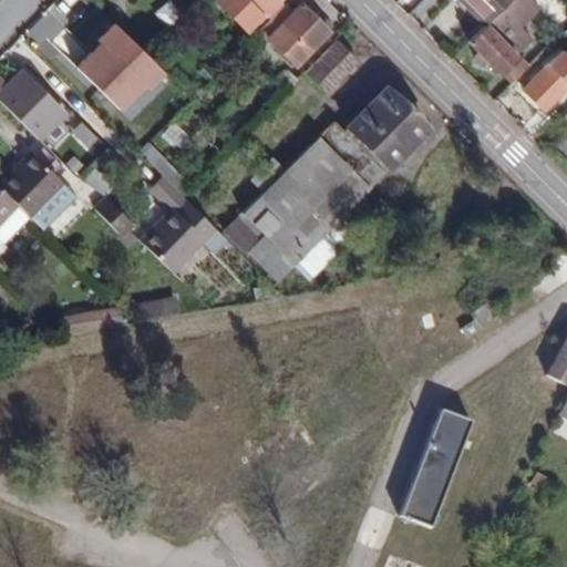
[(218,0),(246,27),(263,10),(268,16),(280,1),(279,0),(218,0)]
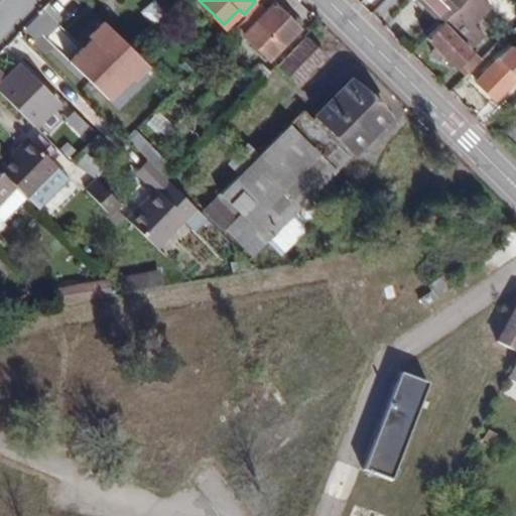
[(419,0),(441,21),(463,0),(419,0)]
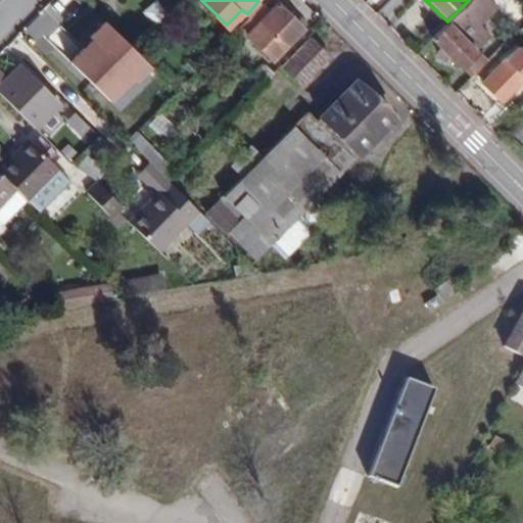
[(469,0),(447,21),(432,38),(444,51),(441,55),(450,64),(455,60),(463,68),(480,52),(477,49),(491,35),(481,25),(497,7),(490,0),(469,0)]
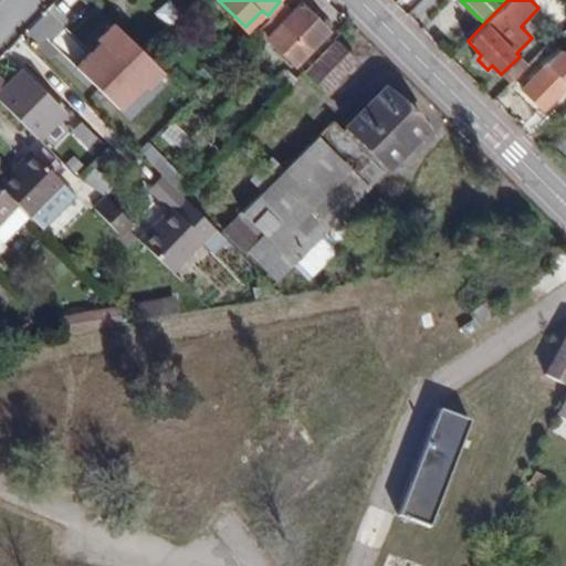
[(565,4),(561,0),(554,0),(549,6),(565,21),(565,4)]
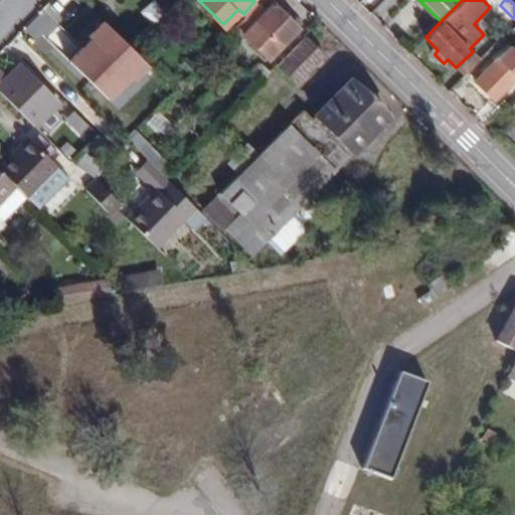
[(246,34),(270,56),(298,28),(272,2),(266,9),(259,3),(229,33),(238,42),(246,34)]
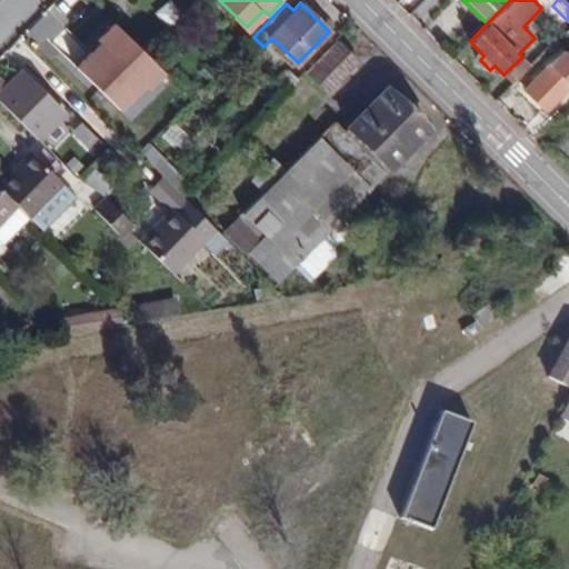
[(172,70),(119,25),(79,69),(125,110),(151,83),(156,88),(172,70)]
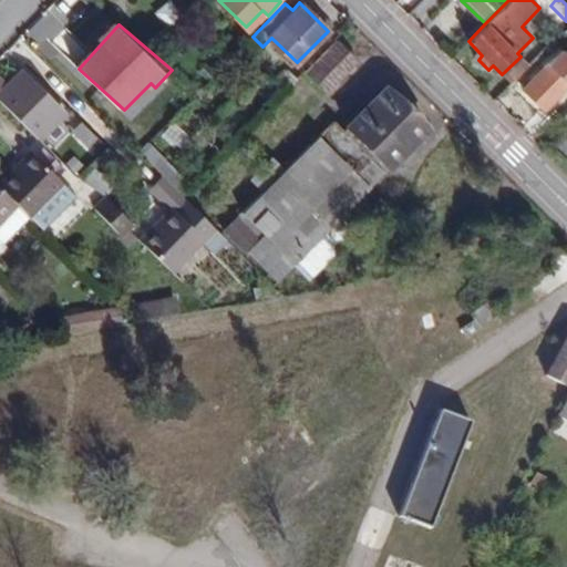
[(306,70),(326,90),(357,59),(337,40),(306,70)]
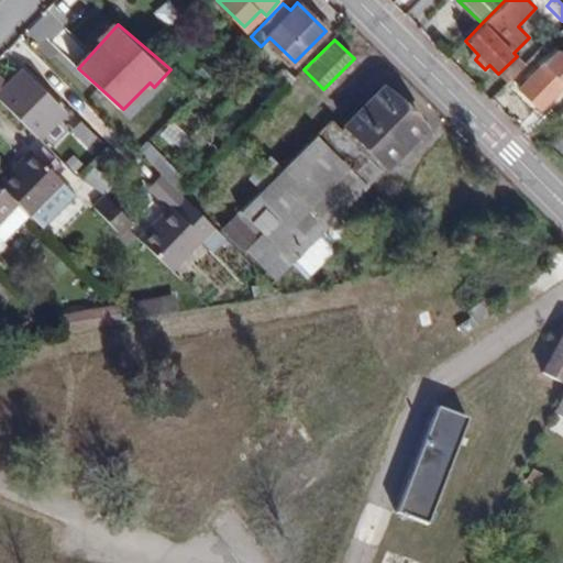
[(525,65),(517,56),(498,74),(507,83),(525,65)]
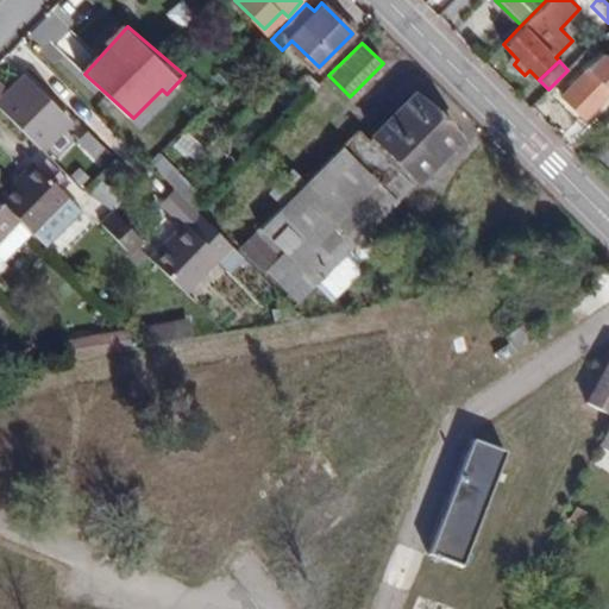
[(608,93),(588,70),(564,95),(585,117),(608,93)]
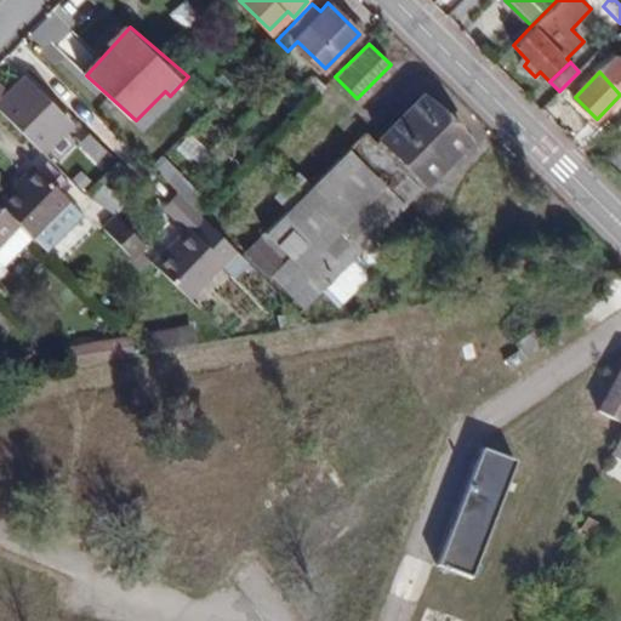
[(0,110),(41,153),(72,125),(24,78),(7,92),(0,84),(0,110)]
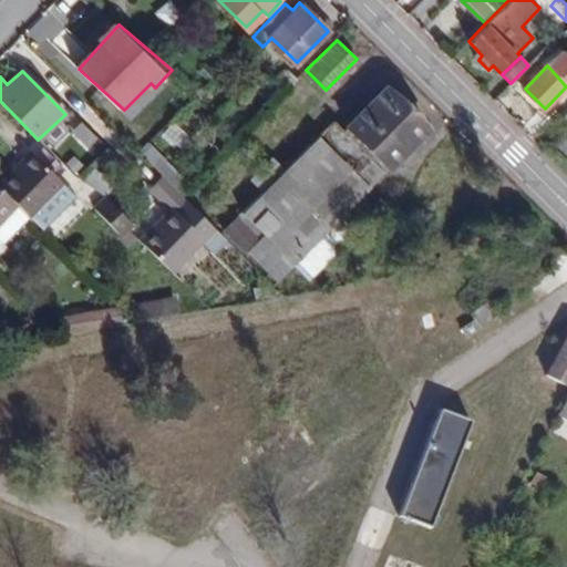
[(291,162),(263,191),(241,213),(295,265),(428,129),(384,86),(342,129),(333,120),(291,162)]
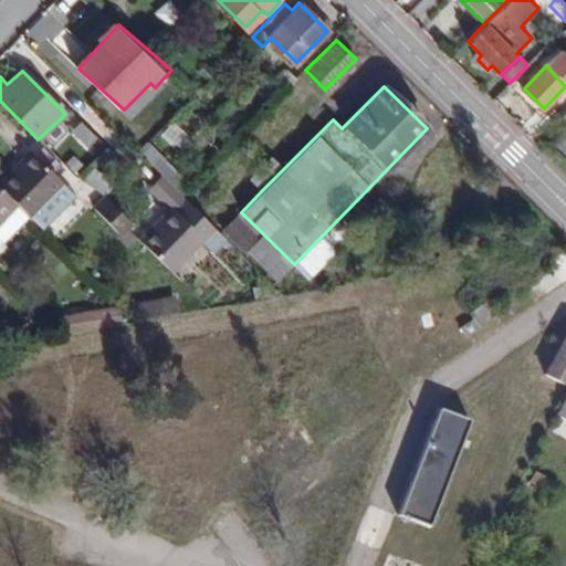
[(173,122),(161,136),(179,149),(190,135),(173,122)]
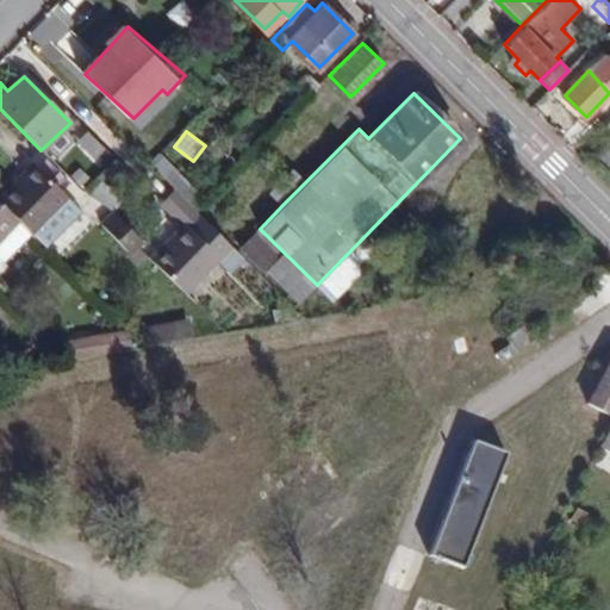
[(195,210),(204,200),(157,154),(150,160),(148,163),(174,190),(195,210)]
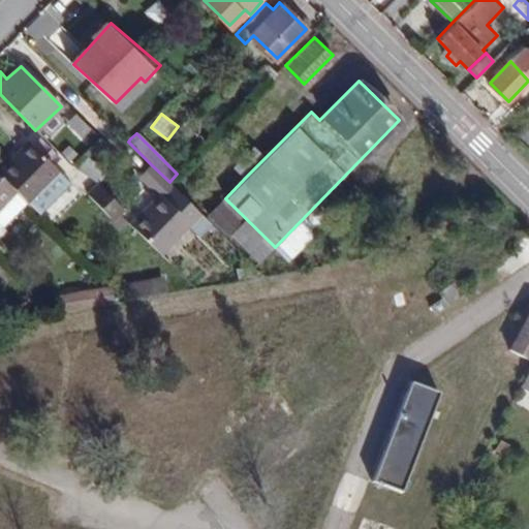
[(235,166),(245,178),(272,151),(260,139),(235,166)]
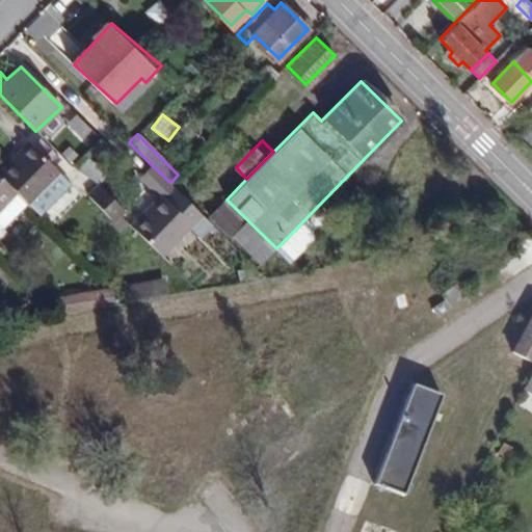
[(29,142),(0,170),(0,175),(17,191),(27,202),(29,204),(37,194),(57,174),(59,173),(29,142)]
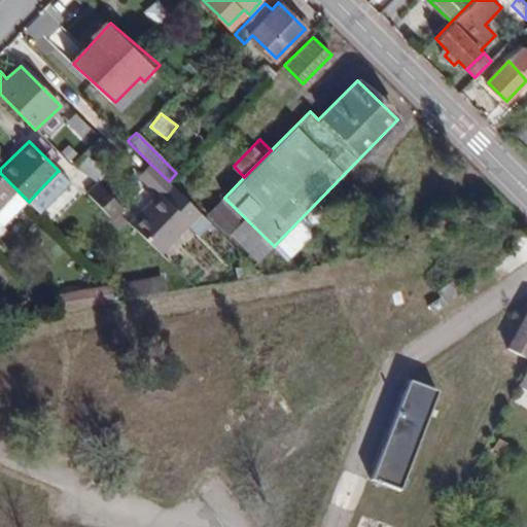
[(85,156),(78,172),(102,181),(108,166),(85,156)]
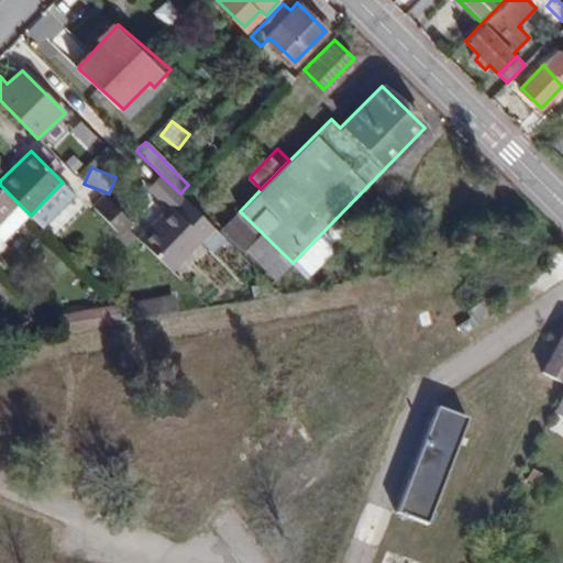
[(170,271),(213,228),(186,200),(180,194),(161,175),(150,186),(170,207),(139,240),(170,271)]
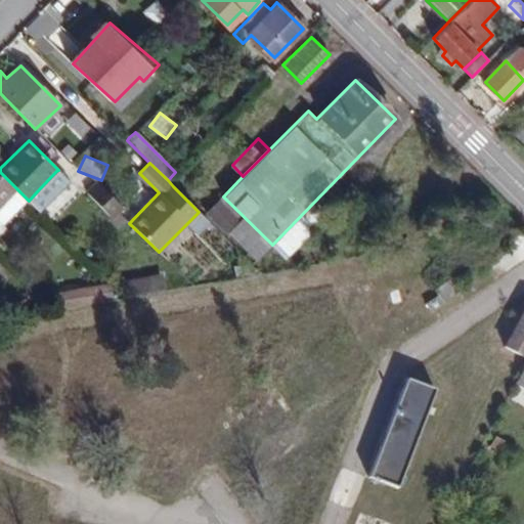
[(37,191),(48,202),(68,182),(56,171),(37,191)]
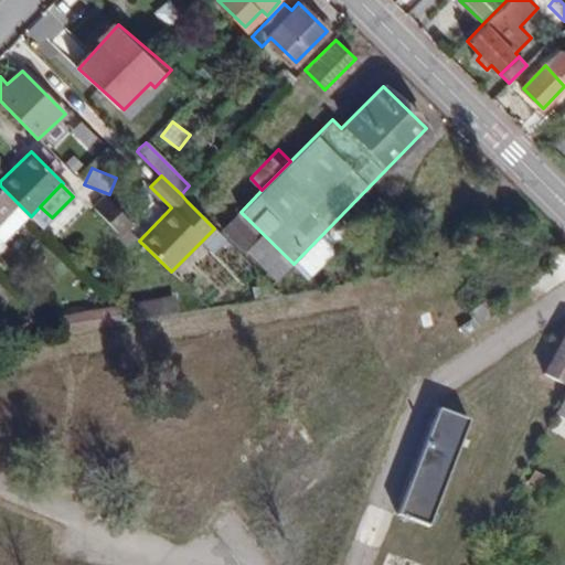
[(0,220),(18,203),(0,185),(0,220)]
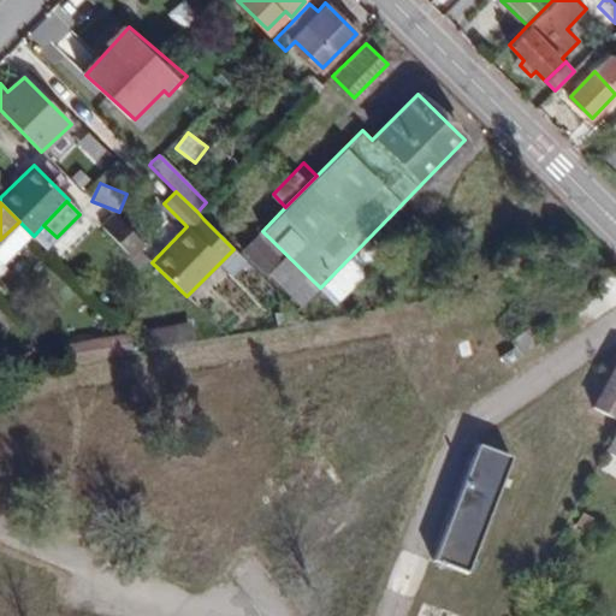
[(0,240),(0,259),(4,262),(31,234),(19,221),(0,240)]
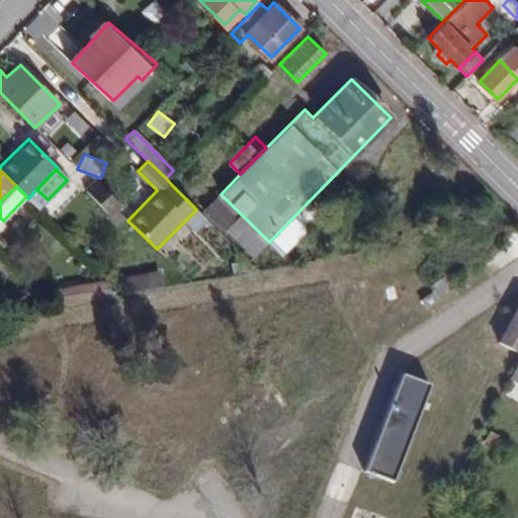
[(222,226),(232,216),(217,199),(205,209),(222,226)]
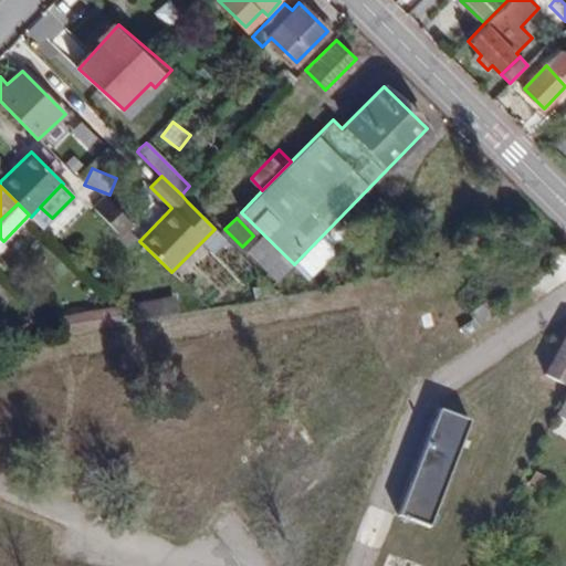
[(122,237),(118,240),(127,249),(138,239),(128,230),(122,237)]
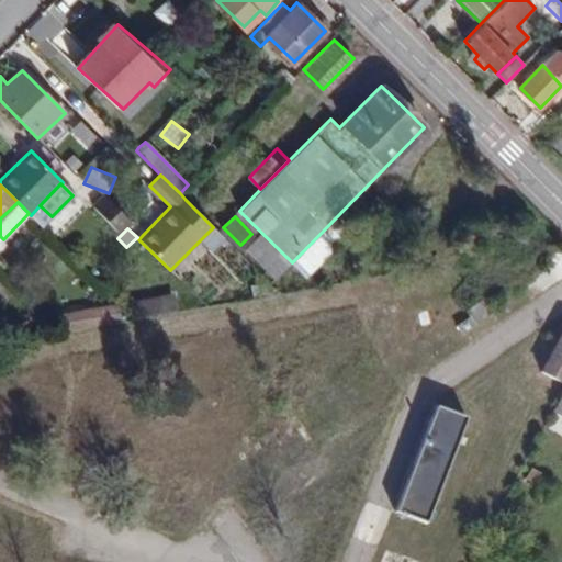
[(393,248),(382,249),(385,270),(396,269),(393,248)]
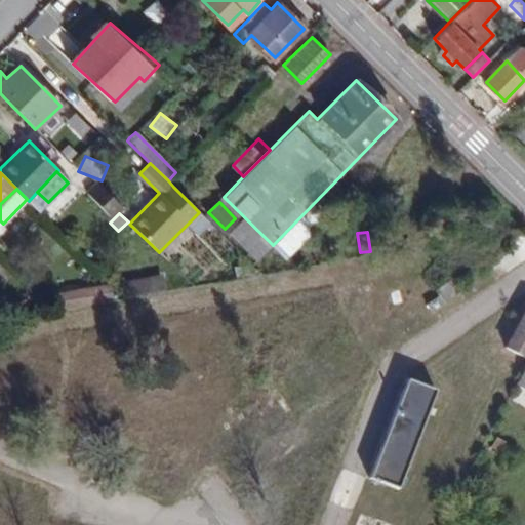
[(125,285),(126,297),(164,291),(163,278),(125,285)]
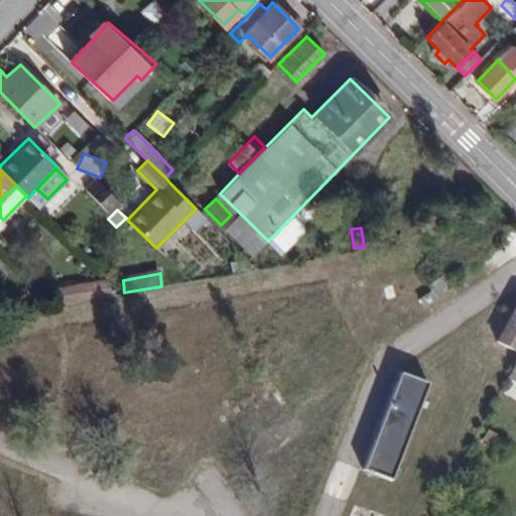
[(419,297),(424,305),(450,287),(441,274),(427,283),(431,289),(419,297)]
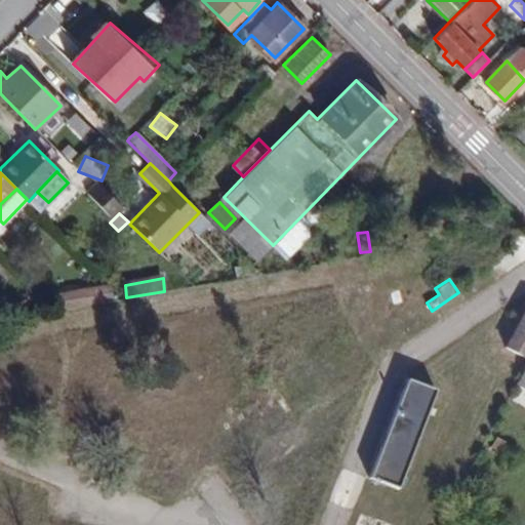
[(81,306),(97,303),(94,286),(78,289),(81,306)]
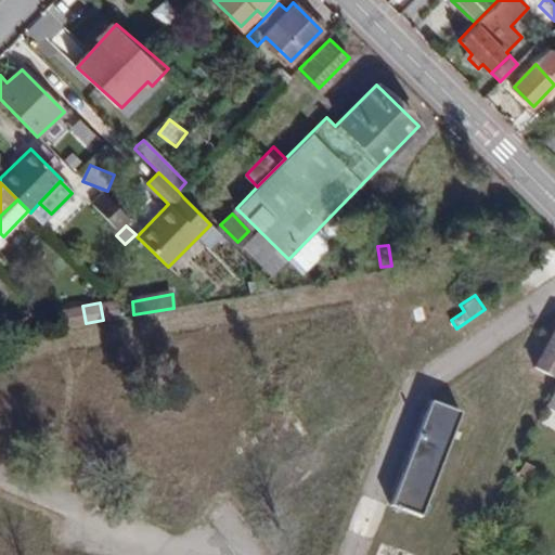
[(37,305),(29,312),(39,322),(47,313),(37,305)]
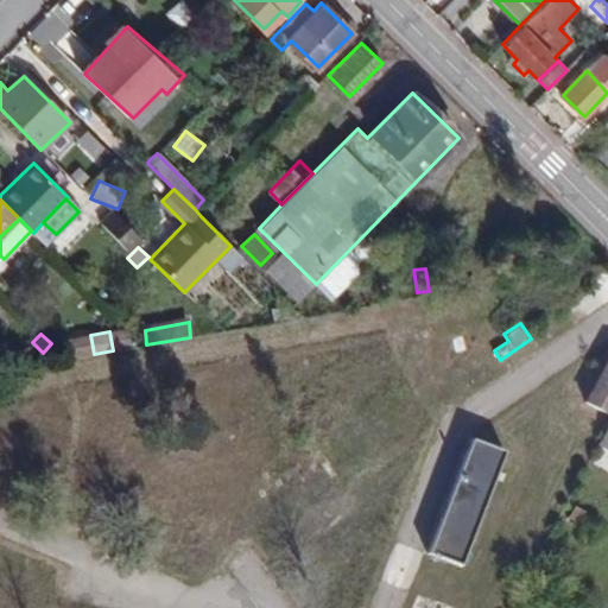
[(94,354),(90,335),(69,339),(71,358),(94,354)]
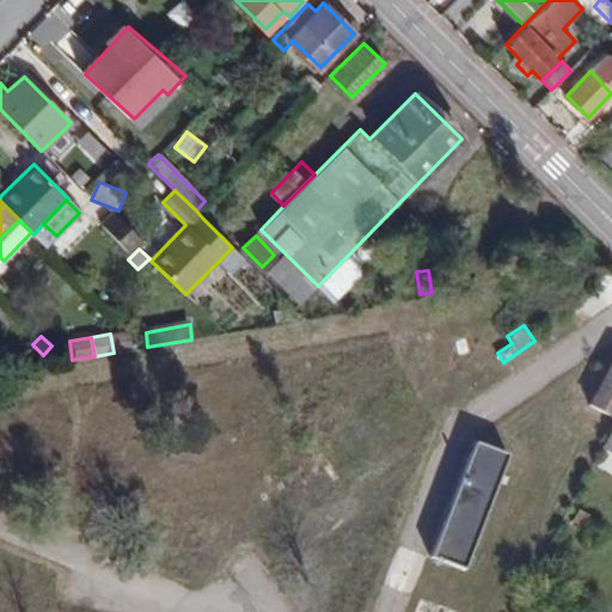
[(611,363),(592,402),(611,412),(611,363)]
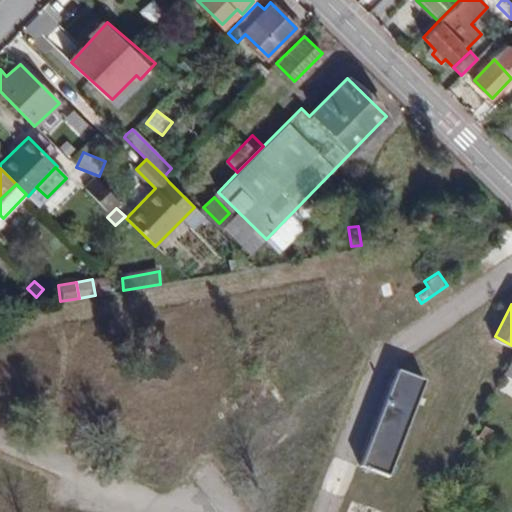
[(430,381),(403,371),(366,466),(393,477),(430,381)]
